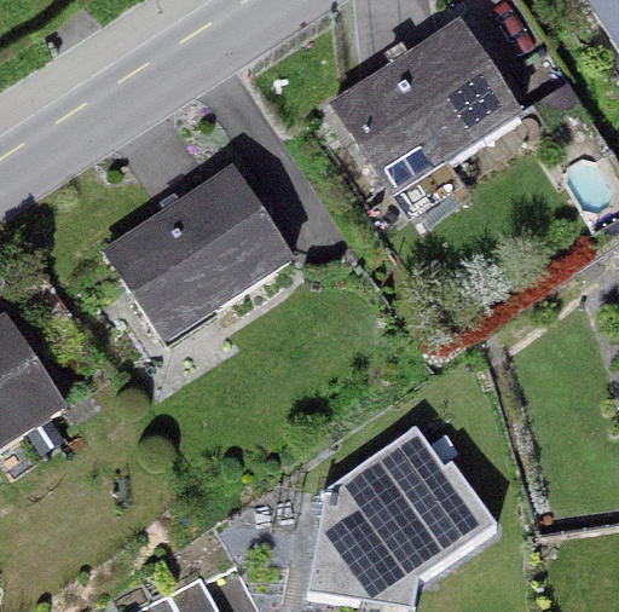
[(586,0),(618,48),(618,0),(586,0)]
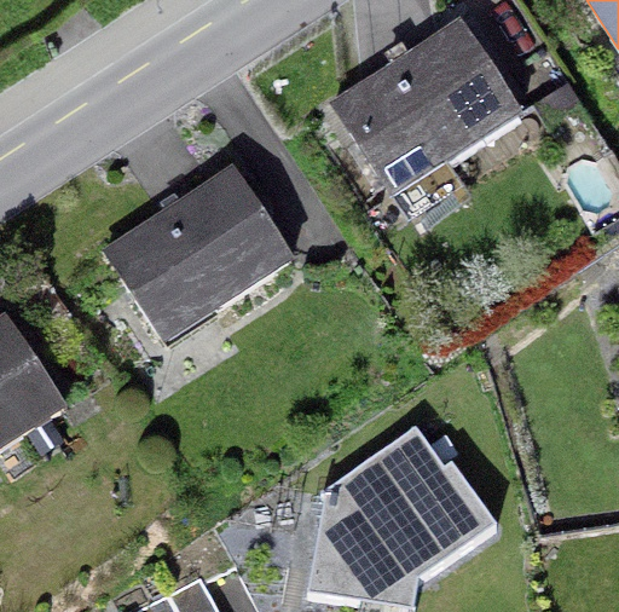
[(469,179),(538,134),(460,15),(330,99),(409,220),(460,188),(444,163),(455,157),(469,179)]
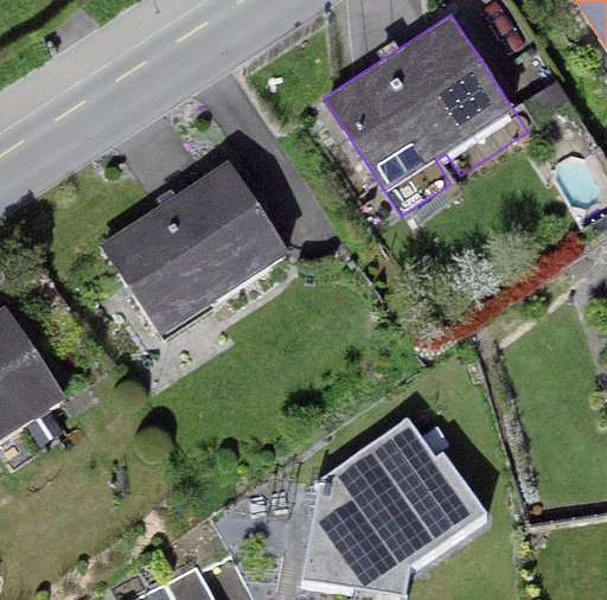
[(570,97),(557,77),(522,100),(535,121),(570,97)]
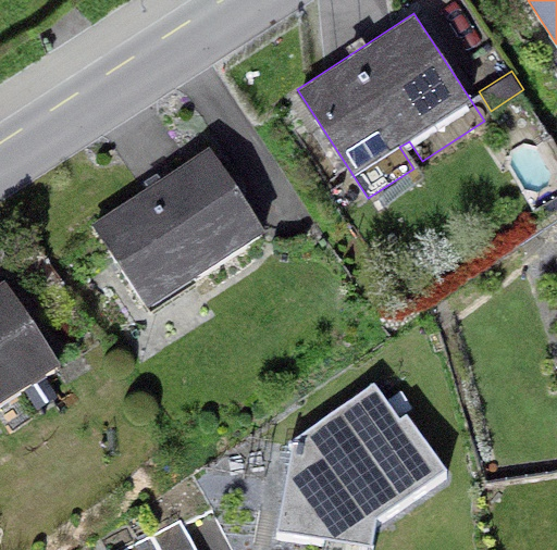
[(148,309),(265,234),(209,147),(91,223),(148,309)]
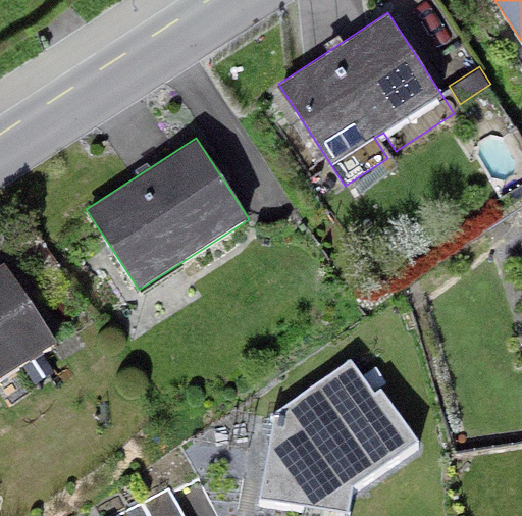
[(4,261),(0,263),(0,379),(21,365),(36,387),(60,370),(46,350),(57,343),(4,261)]
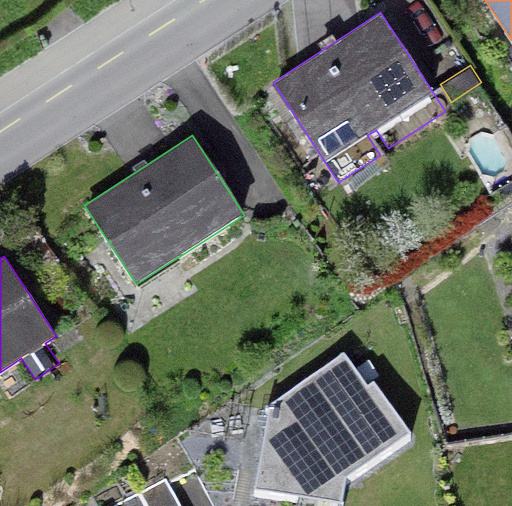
[(344,351),(268,403),(252,491),(297,498),(305,470),(347,479),(412,434),(375,380),(367,386),(344,351)]
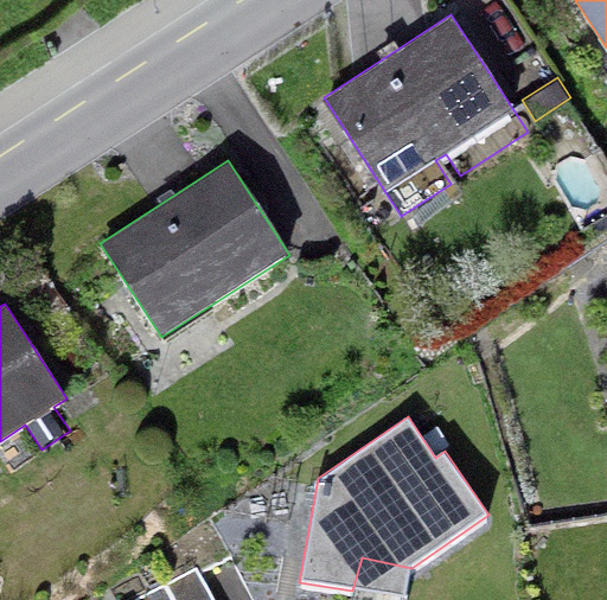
[(135,599),(217,599),(196,560),(133,593),(135,599)]
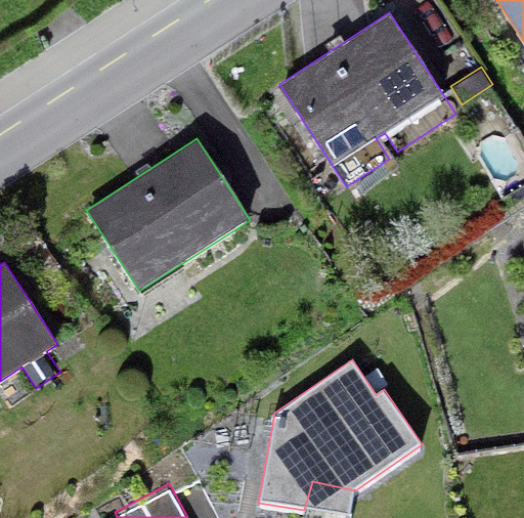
All buildings are outlined.
